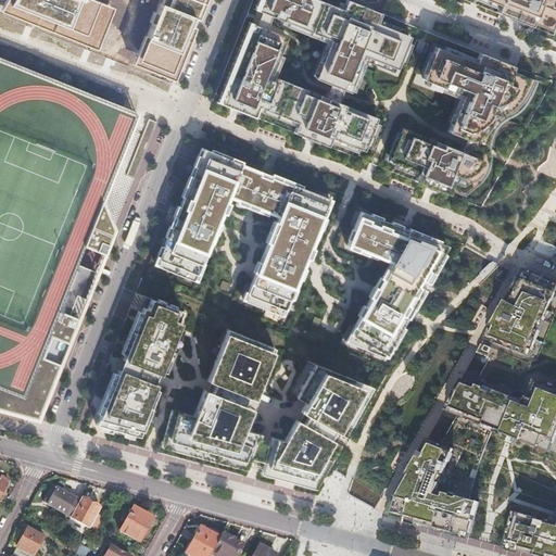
[(152,0),(129,57),(166,72),(194,0),(8,0),(4,7),(86,39),(101,2),(95,0),(152,0)]
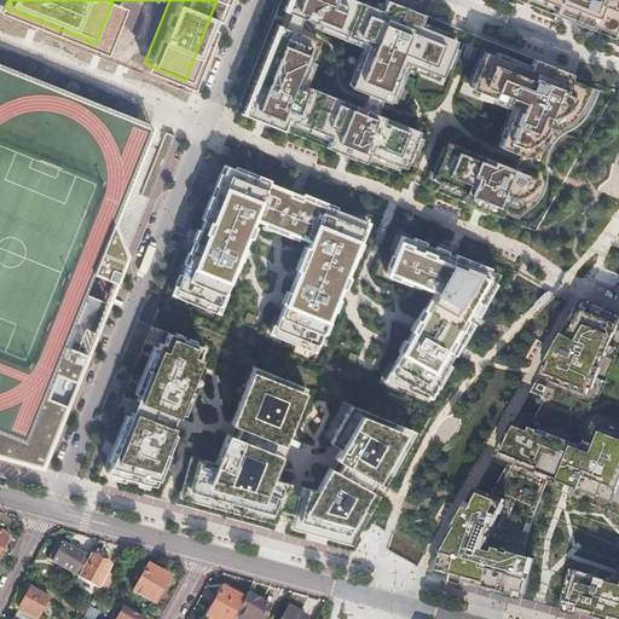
[(290,0),(287,11),(369,44),(351,87),(389,103),(405,62),(443,76),(456,41),(420,27),(424,15),(387,0),(385,0),(381,11),(354,0),(290,0)]
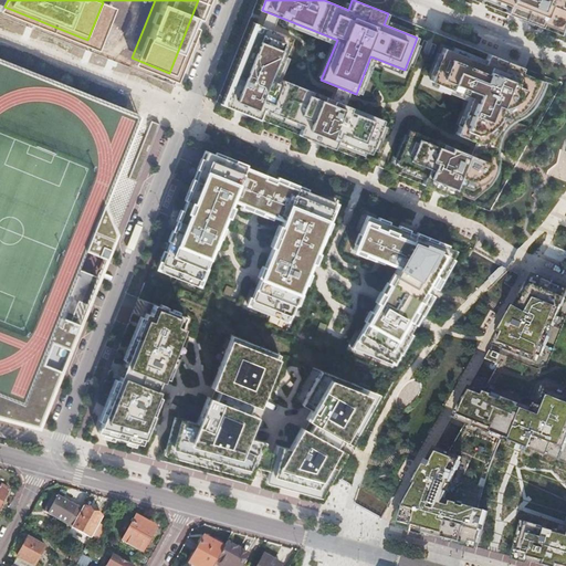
[(565,0),(494,0),(509,6),(505,13),(541,27),(543,19),(565,29),(565,0)]
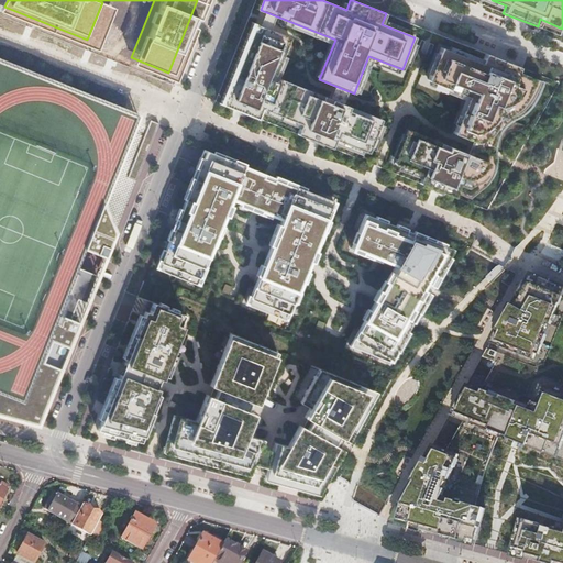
[(290,36),(255,23),(222,106),(256,119),(261,109),(300,124),(297,135),(331,148),(334,140),(368,153),(382,119),(362,111),(360,114),(348,110),(349,106),(323,96),(321,99),(309,94),(310,90),(274,76),(290,36)]
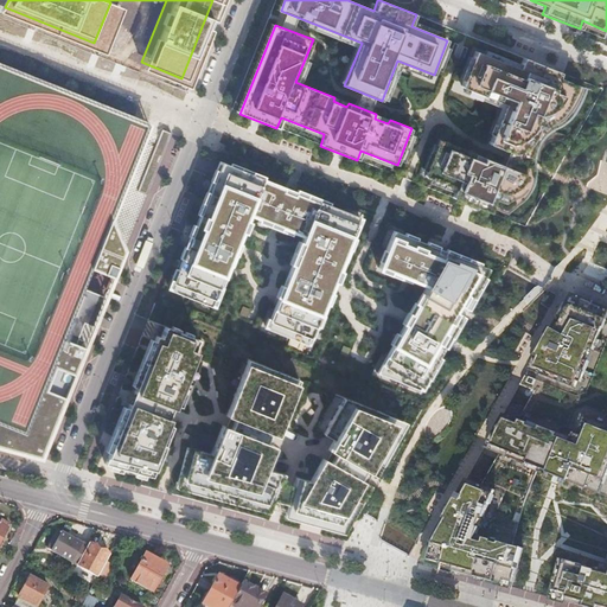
[(561,72),(523,58),(518,69),(475,51),(461,87),(504,104),(489,144),(525,159),(542,117),(555,122),(560,109),(569,113),(577,91),(556,83),(561,72)]
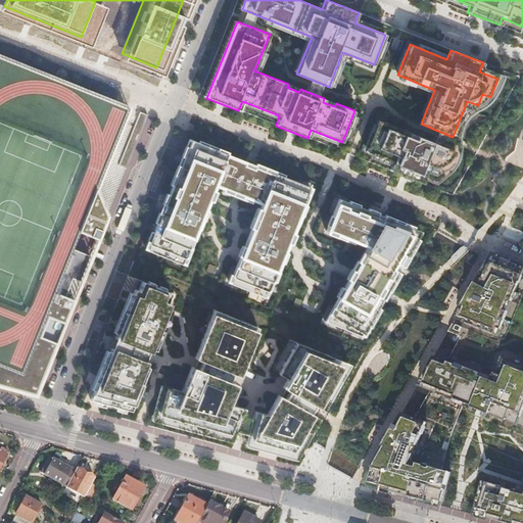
[(87,212),(129,107),(0,55),(0,385),(36,394),(74,299),(55,292),(80,232),(98,239),(105,220),(87,212)]
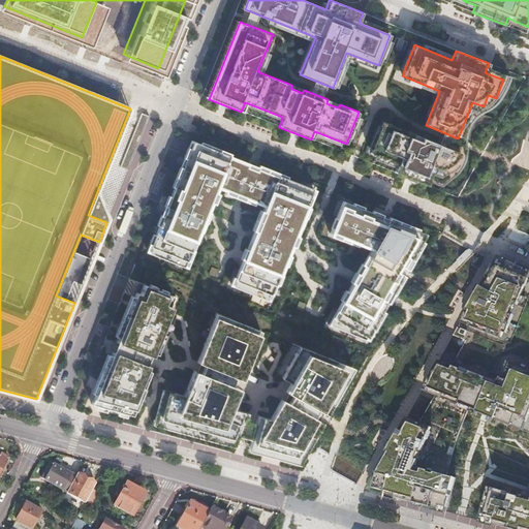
[(131,160),(150,116),(144,114),(125,158),(131,160)]
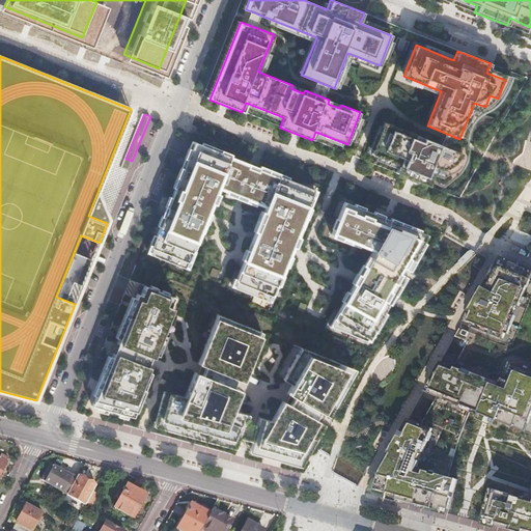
[(384,123),(371,155),(399,165),(395,173),(428,186),(431,178),(442,183),(447,169),(454,172),(462,154),(415,135),(414,139),(402,135),(403,131),(384,123)]
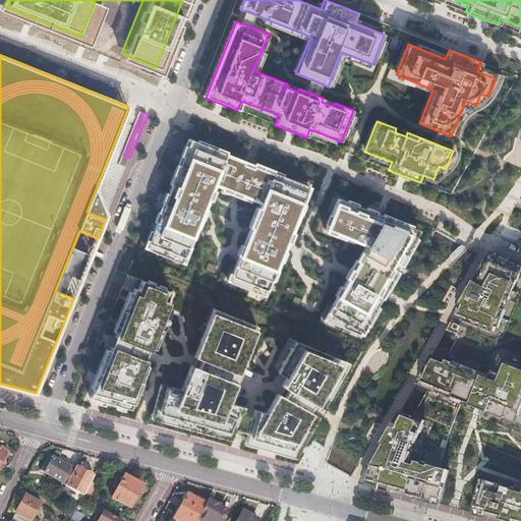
[(265,205),(233,283),(265,296),(309,186),(189,138),(146,248),(182,263),(214,184),(265,205)]
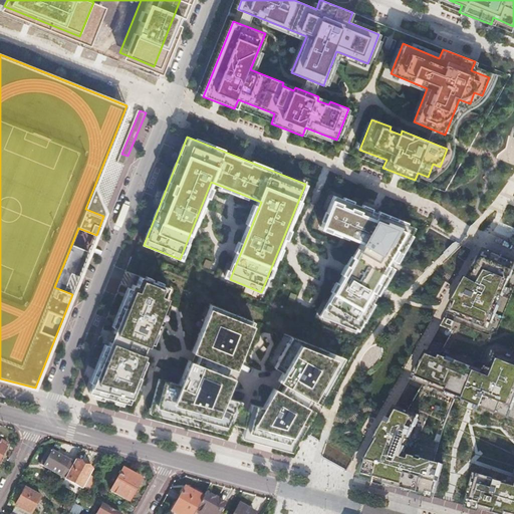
[(370,210),(332,195),(319,226),(359,242),(318,315),(355,329),(414,227),(376,212),(376,214),(375,213),(373,219),(368,216),(370,211),(370,210)]
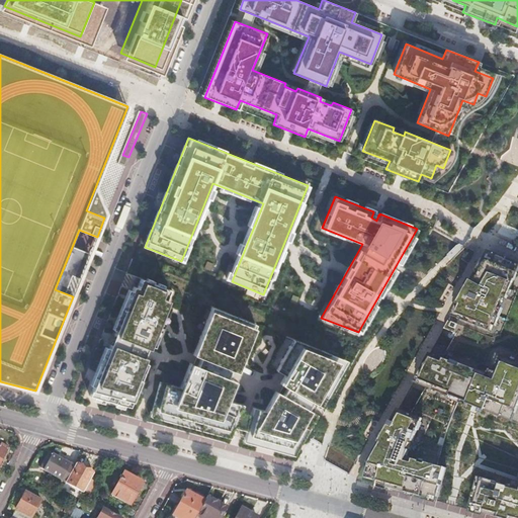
[(517,517),(517,262),(489,251),(444,329),(456,335),(443,358),(430,353),(414,382),(426,387),(411,415),(399,410),(359,480),(437,501),(445,467),(437,465),(447,429),(459,401),(517,424),(517,488),(478,477),(468,510),(499,517),(517,517)]
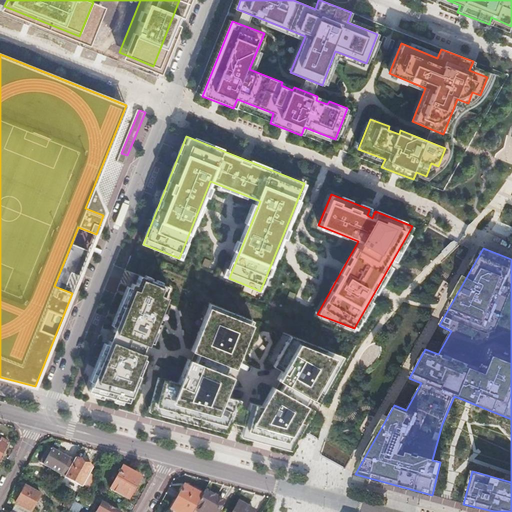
[(88,390),(128,401),(139,375),(135,374),(144,353),(140,351),(143,343),(147,345),(148,341),(152,342),(162,316),(159,315),(170,287),(139,275),(133,288),(130,287),(112,331),(117,333),(114,341),(109,339),(88,390)]
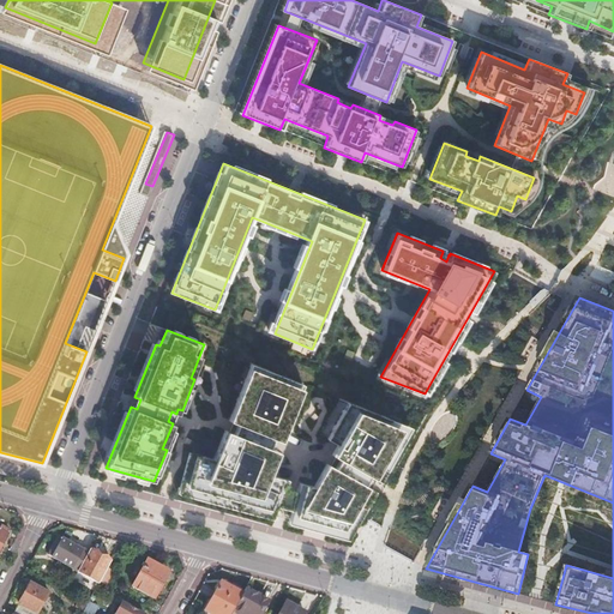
[(180,488),(272,515),(287,479),(262,473),(272,446),(284,419),(288,420),(302,384),(251,363),(235,401),(239,402),(229,428),(220,450),(224,451),(222,458),(214,457),(212,458),(191,452),(180,488)]
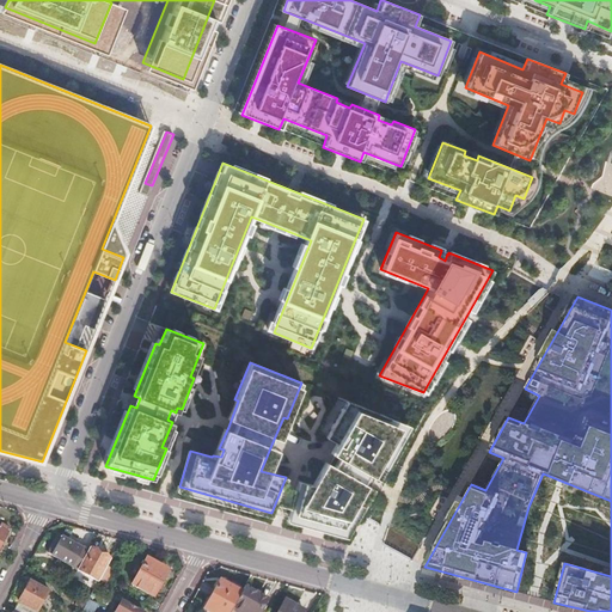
[(288,516),(343,532),(405,424),(355,404),(352,412),(342,408),(328,433),(341,440),(316,485),(298,481),(288,516)]
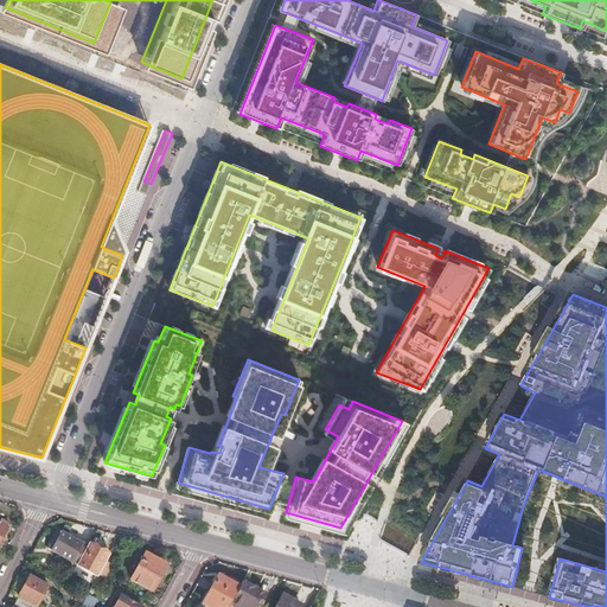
[(51,550),(77,564),(87,547),(61,531),(51,550)]
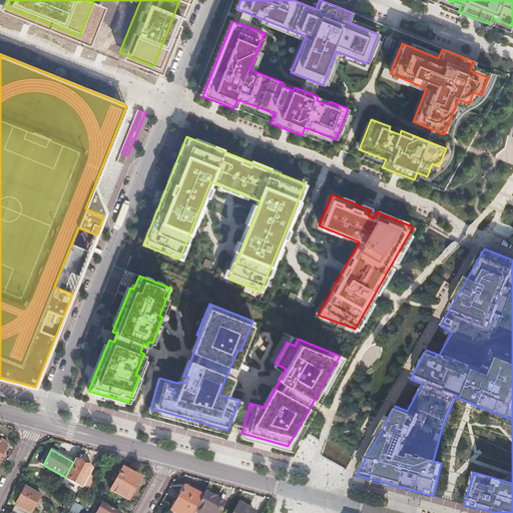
[(89,474),(92,469),(75,459),(73,462),(65,477),(82,487),(83,485),(89,474)]
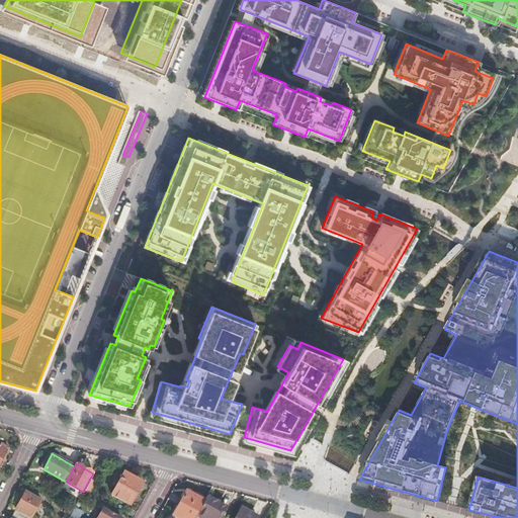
[(111,494),(130,505),(141,486),(132,481),(134,478),(124,471),(111,494)]
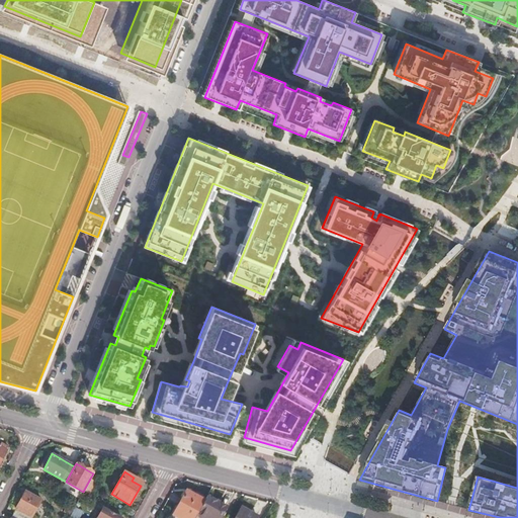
[(84,490),(90,493),(95,482),(90,479),(84,490)]
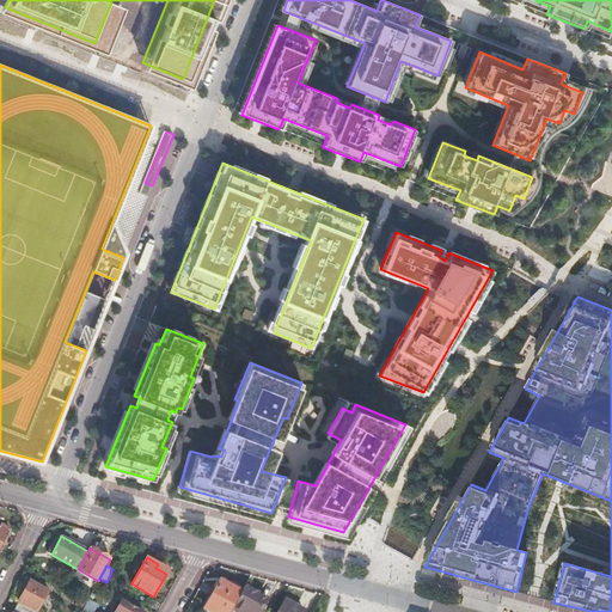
[(30,579),(29,581),(48,591),(48,589),(30,579)]
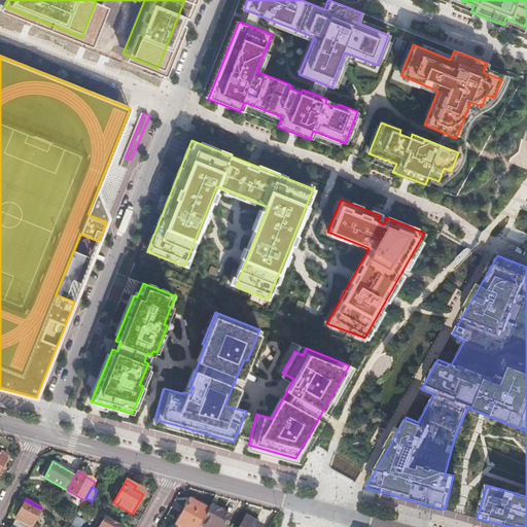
[(198,526),(199,524),(207,510),(189,499),(176,524),(181,526),(198,526)]
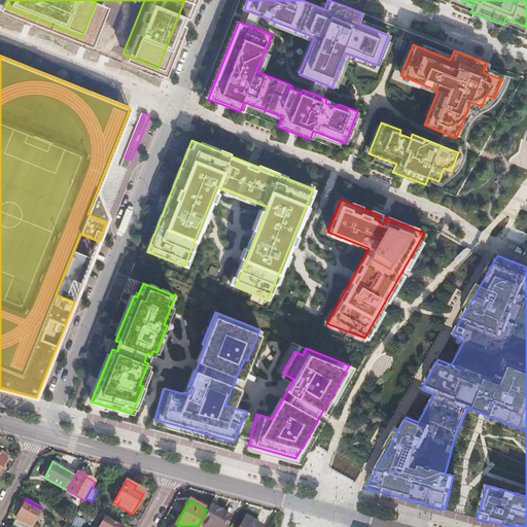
[(13,517),(31,526),(41,508),(25,500),(20,508),(19,507),(13,517)]
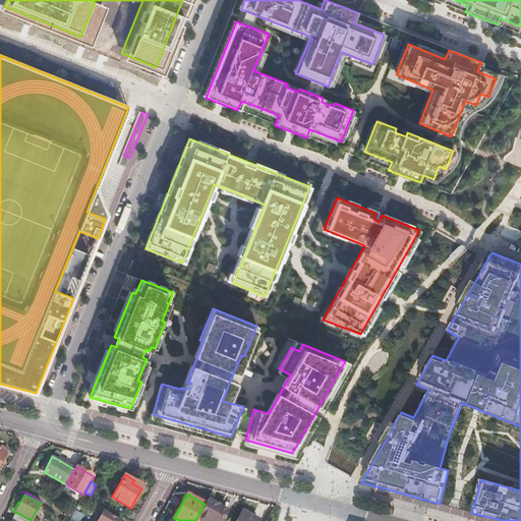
[(220,520),(228,510),(208,499),(205,504),(196,518),(201,520),(220,520)]
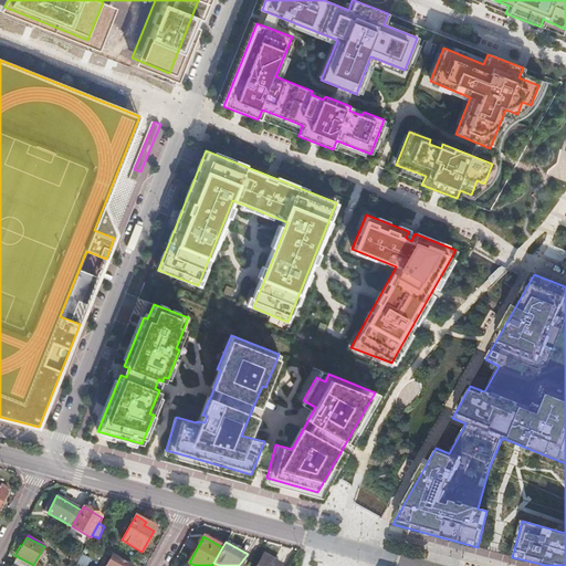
[(76,564),(79,565),(87,565),(92,559),(82,554),(76,564)]
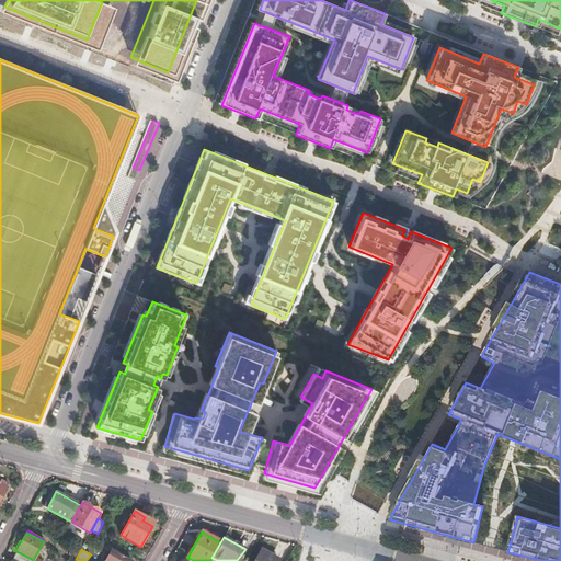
[(276,560),(277,559),(262,549),(254,560),(276,560)]
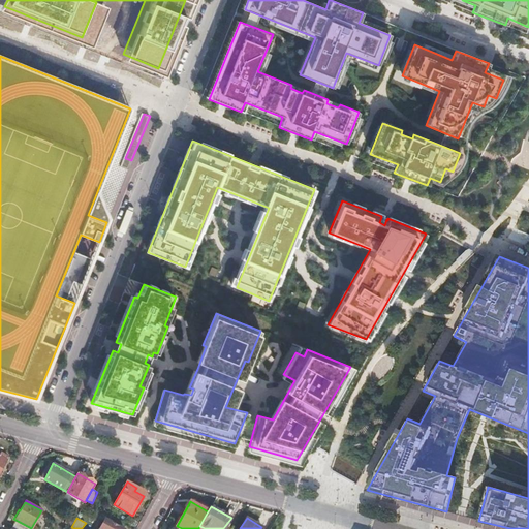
[(30,528),(31,528),(13,519),(8,528),(10,528),(30,528)]
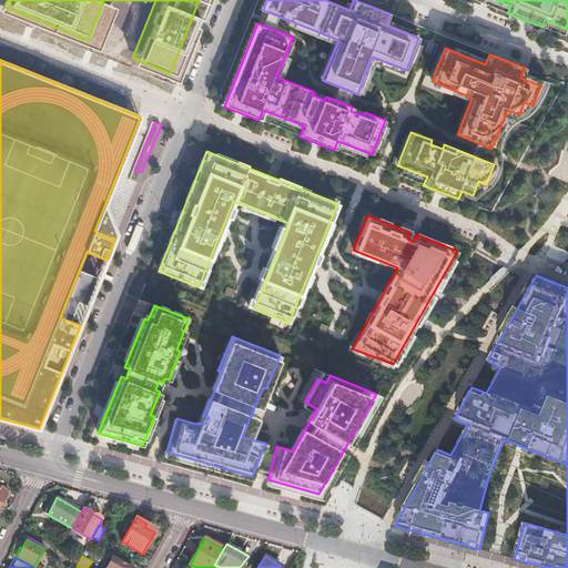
[(132,567),(113,557),(105,567),(132,567)]
